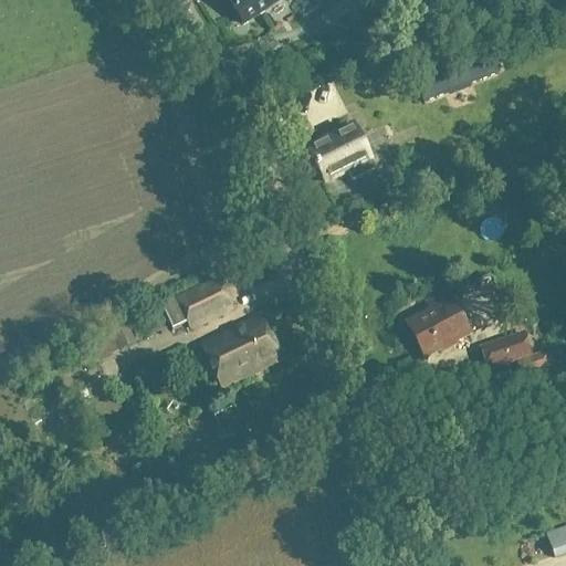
[(226,0),(242,24),(281,0),(226,0)]
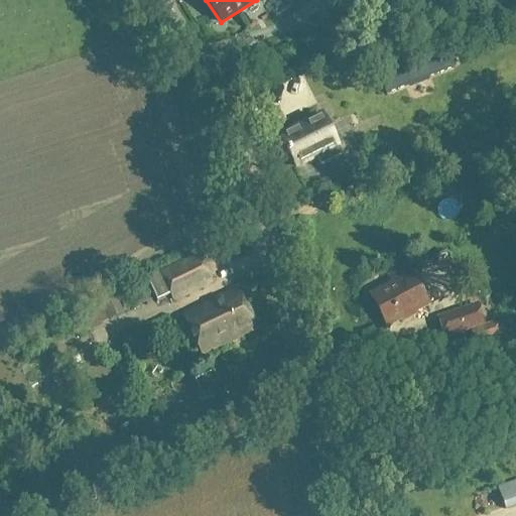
[(383,97),(455,70),(446,47),(375,75),(383,97)]
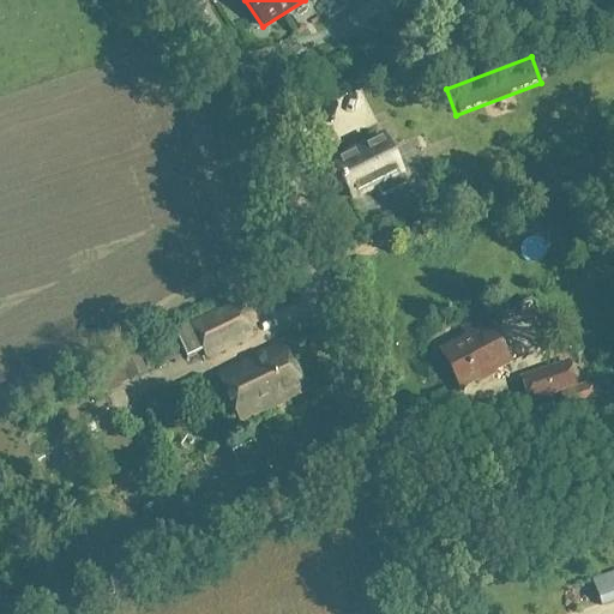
[(402,175),(383,137),(332,162),(351,199),(402,175)]
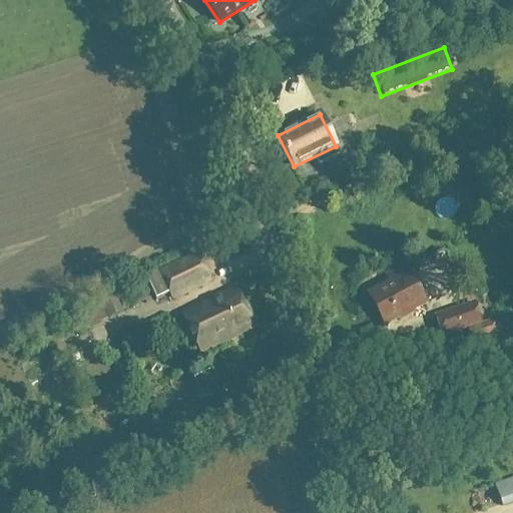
[(211,283),(202,263),(199,255),(160,274),(172,301),(211,283)]
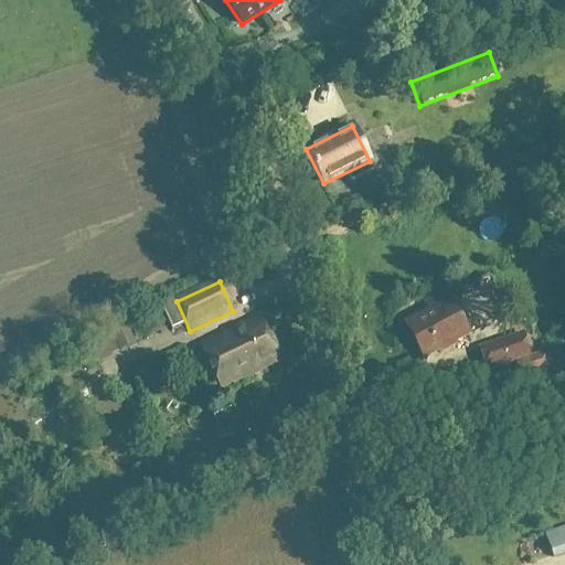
[(468,333),(446,292),(426,304),(430,311),(405,324),(423,358),(452,342),(468,333)]
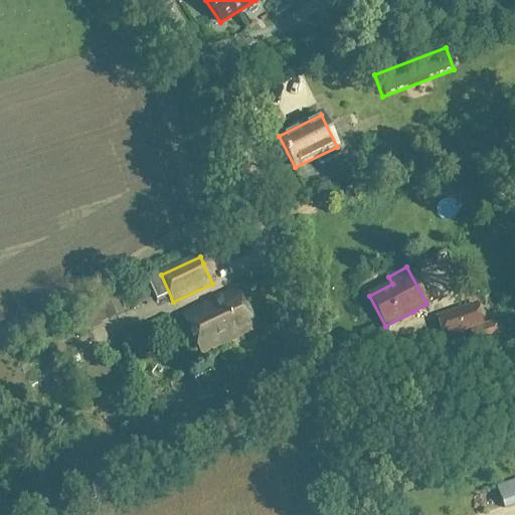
[(116,292),(117,295),(125,313),(155,299),(156,302),(169,296),(158,273),(116,292)]
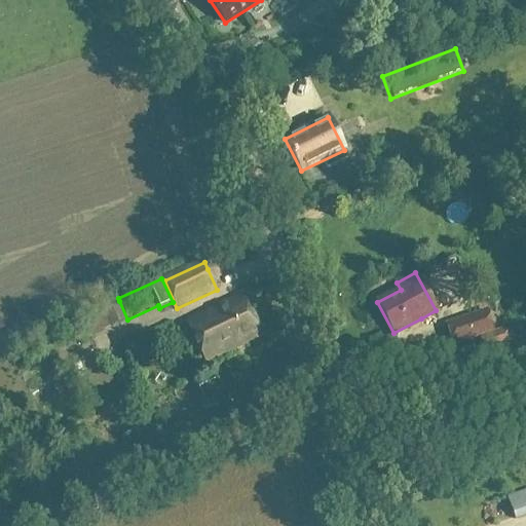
[(263,337),(245,297),(187,323),(205,364),(263,337)]
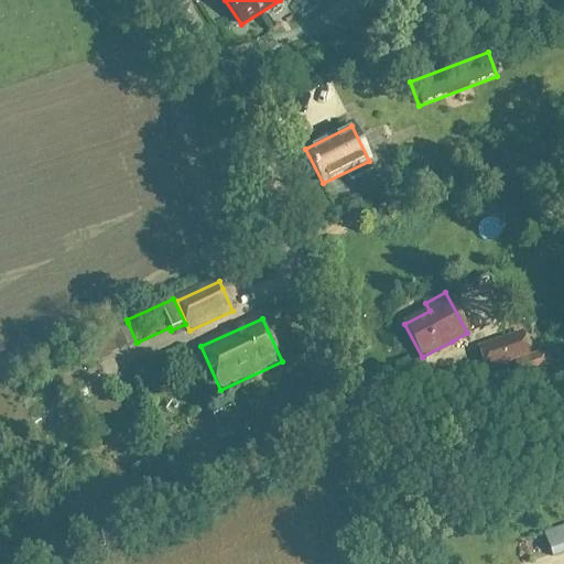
[(528,355),(521,334),(479,347),(486,368),(528,355)]
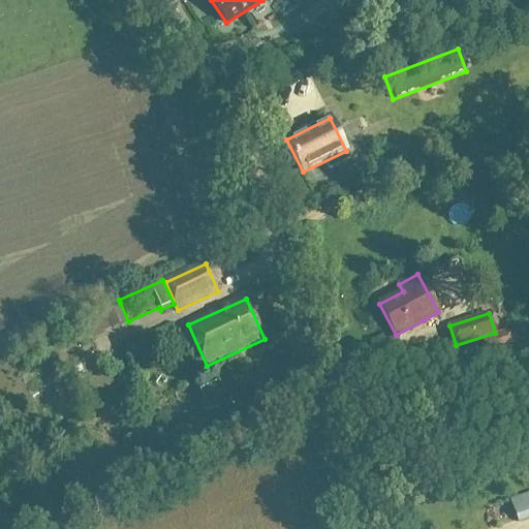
[(480,339),(487,355),(514,347),(507,330),(480,339)]
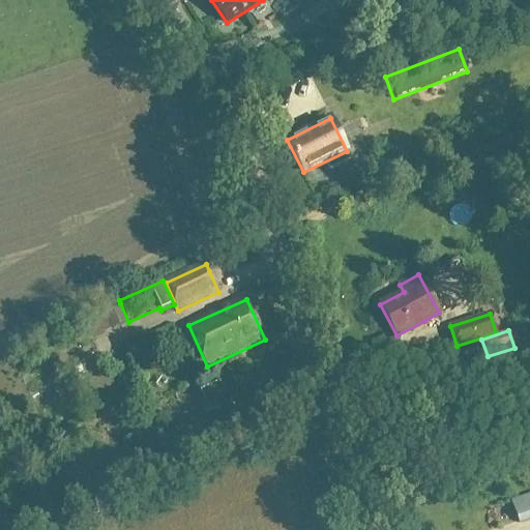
[(225,393),(218,378),(199,386),(206,402),(225,393)]
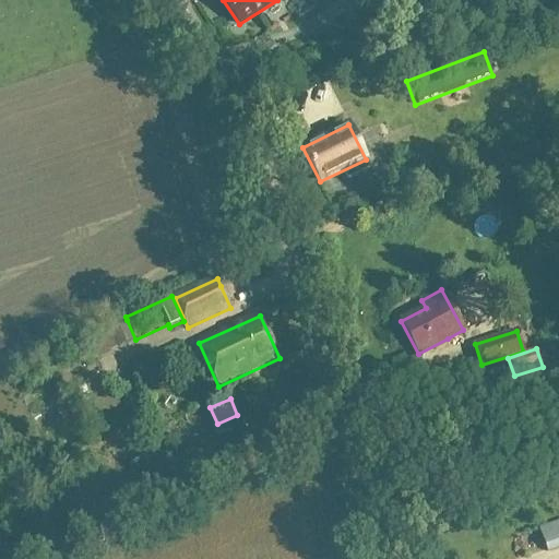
[(558,548),(558,522),(539,528),(547,552),(558,548)]
